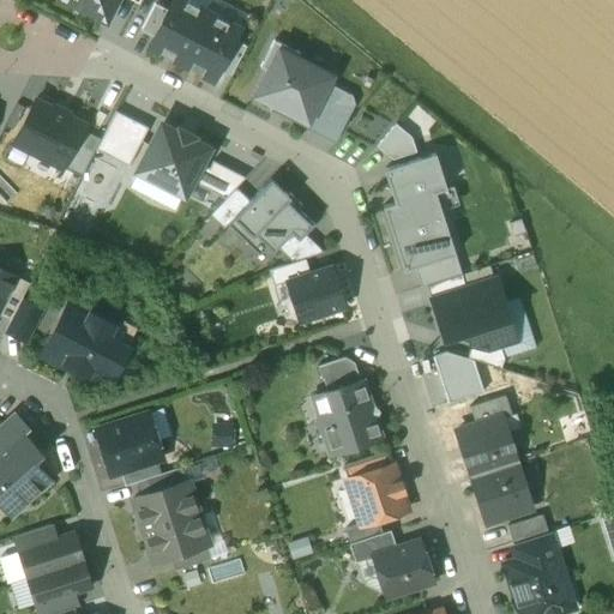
[(65,0),(107,20),(115,0),(65,0)]
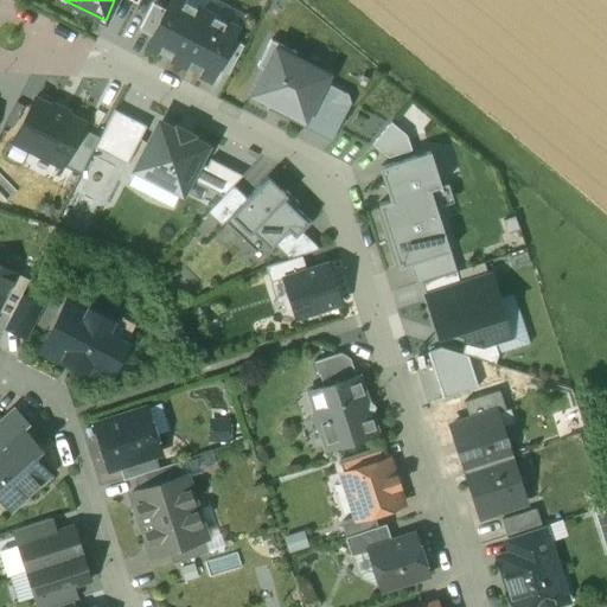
[(178,64),(204,13),(177,0),(170,0),(165,11),(152,37),(146,48),(178,64)]
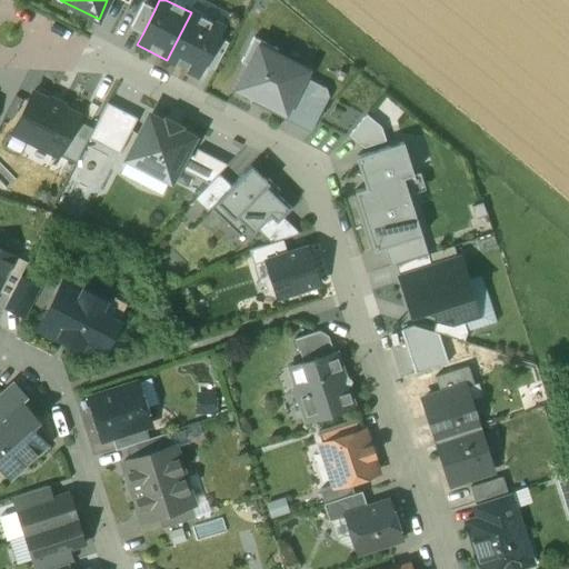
[(130,28),(142,35),(155,10),(142,5),(130,28)]
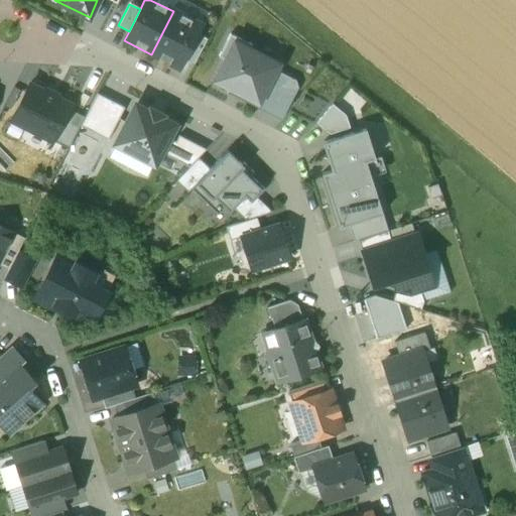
[(201,25),(173,11),(151,54),(178,68),(182,59),(196,34),(201,25)]
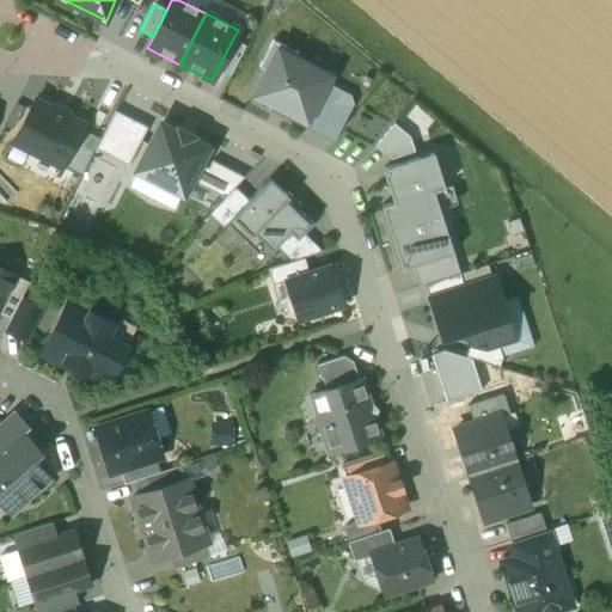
[(244,47),(232,41),(216,71),(230,77),(244,47)]
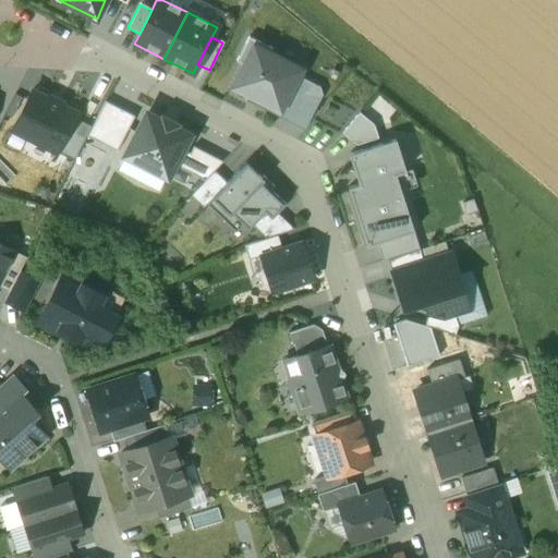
[(270,50),(249,39),(238,62),(243,64),(232,86),(280,111),(299,76),(302,70),(269,52),(270,50)]
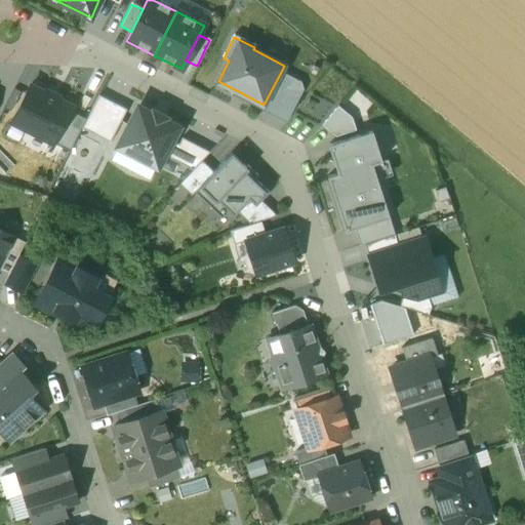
[(300,82),(281,72),(264,105),(289,118),(304,91),(300,82)]
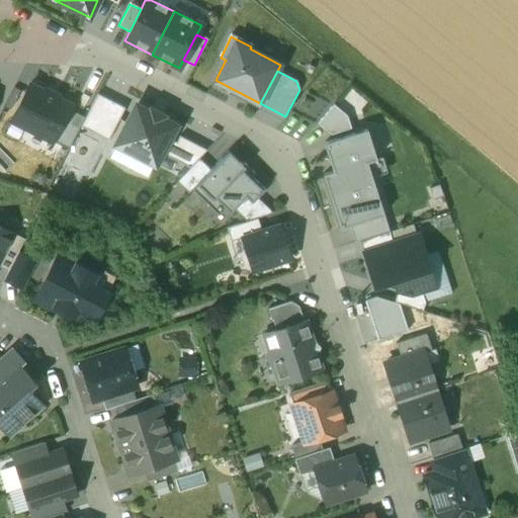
[(71,107),(29,85),(11,121),(54,142),(70,109),(71,107)]
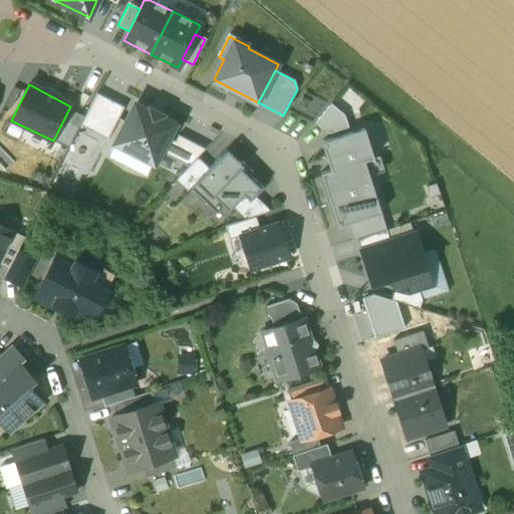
[(84,116),(80,124),(107,139),(123,108),(95,94),(84,116)]
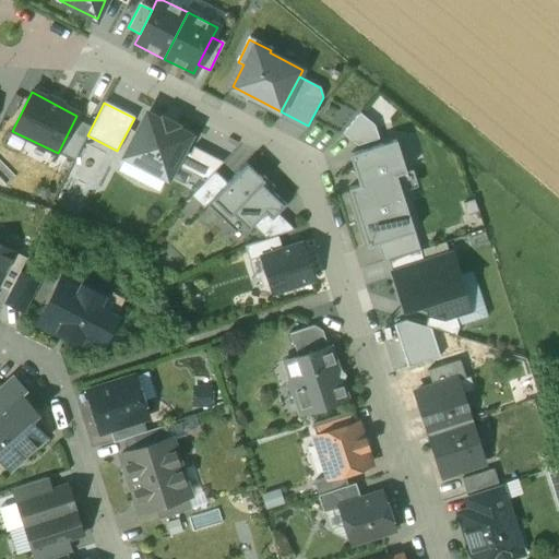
[(187,134),(149,116),(127,156),(168,177),(173,165),(183,144),(187,134)]
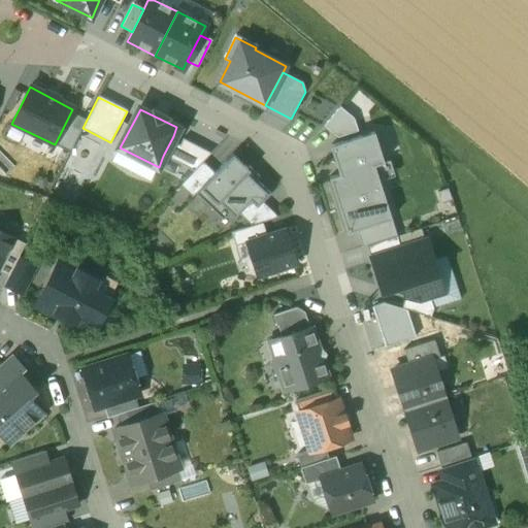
[(87,120),(71,111),(55,144),(70,153),(83,128),(87,120)]
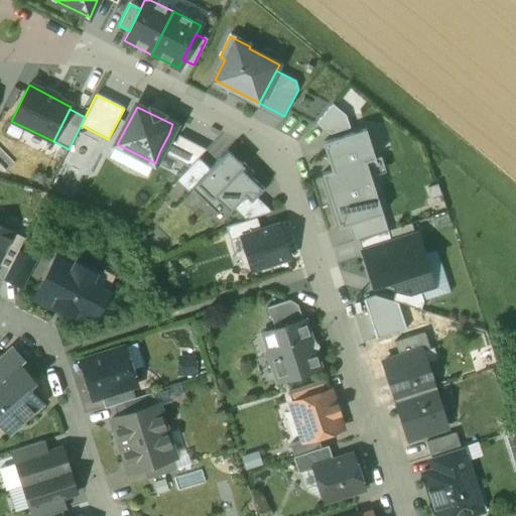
[(366,128),(321,141),(331,172),(321,174),(338,228),(349,225),(382,215),(366,161),(375,159),(366,128)]
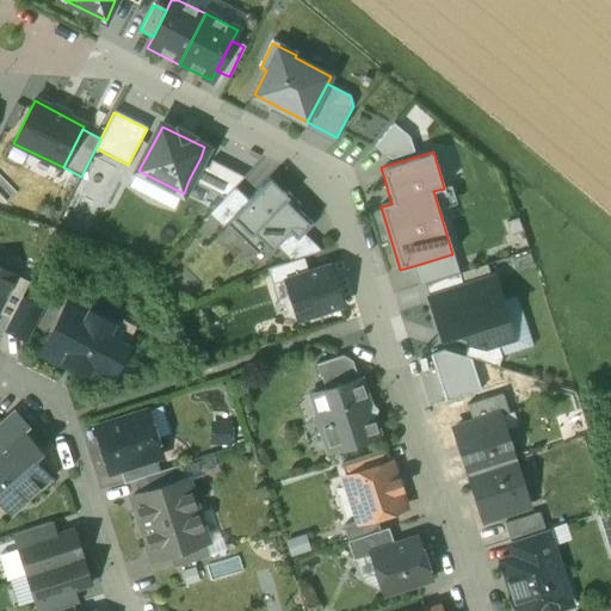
[(244,178),(201,158),(189,180),(226,197),(234,187),(244,178)]
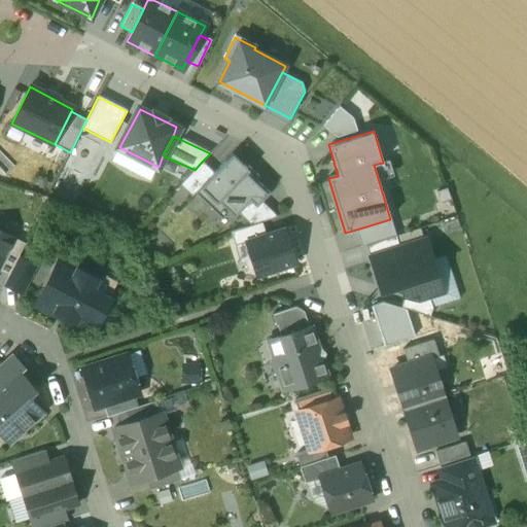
[(249,172),(232,155),(215,173),(196,194),(212,209),(219,202),(235,216),(238,213),(249,201),(257,208),(262,203),(272,194),(249,172)]
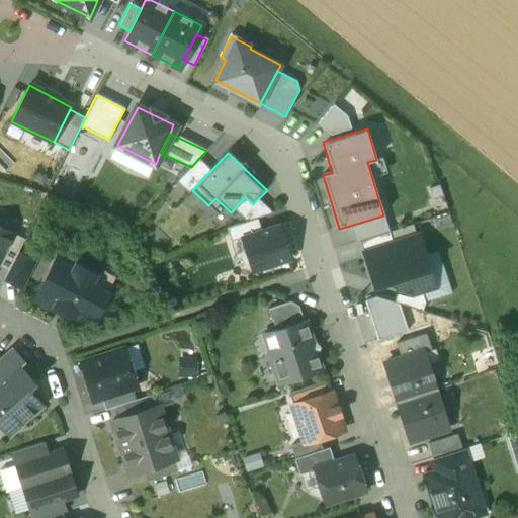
[(211,170),(198,159),(191,167),(176,182),(189,194),(192,190),(211,170)]
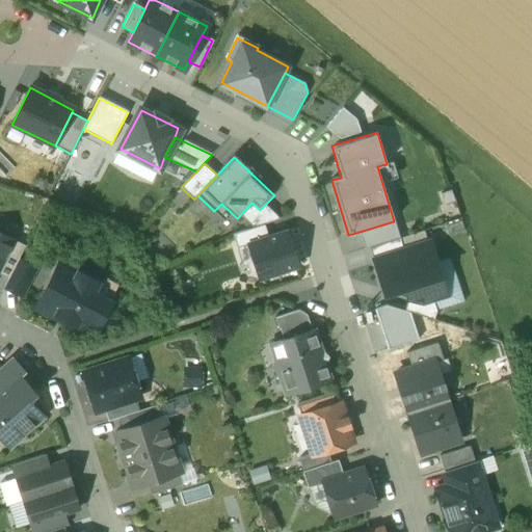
[(281,219),(265,205),(260,210),(251,203),(240,215),(254,229),(264,225),(281,219)]
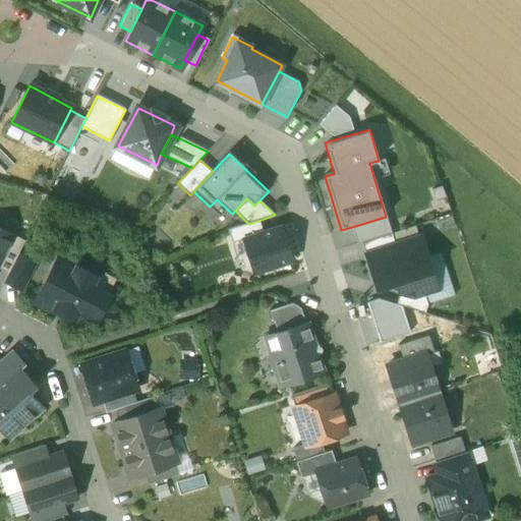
[(386,217),(352,227),(356,240),(357,244),(391,234),(386,217)]
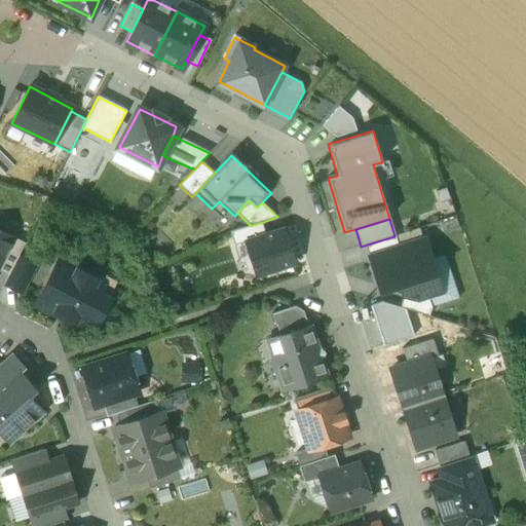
[(234,246),(247,241),(265,235),(261,223),(251,226),(230,232),(234,246)]
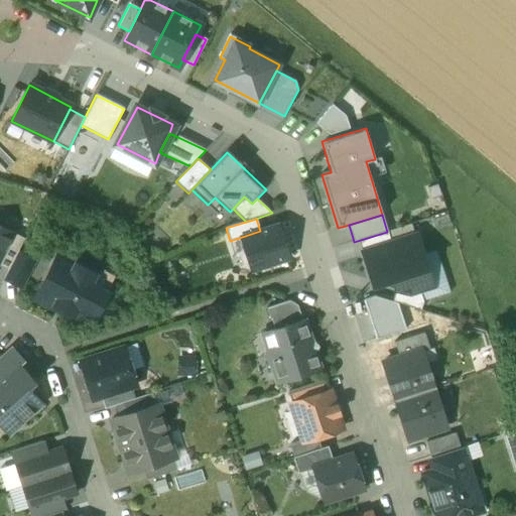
[(260,231),(242,237),(252,269),(288,258),(278,225),(260,231)]
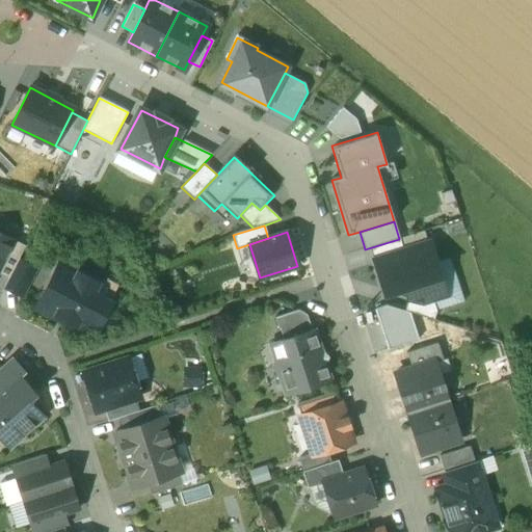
[(399,239),(402,247),(425,239),(423,232),(399,239)]
